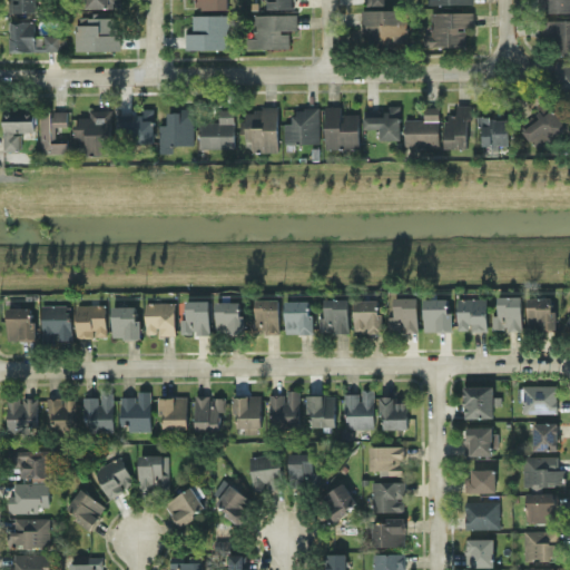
[(8,0),(9,11),(37,11),(36,0),(8,0)]
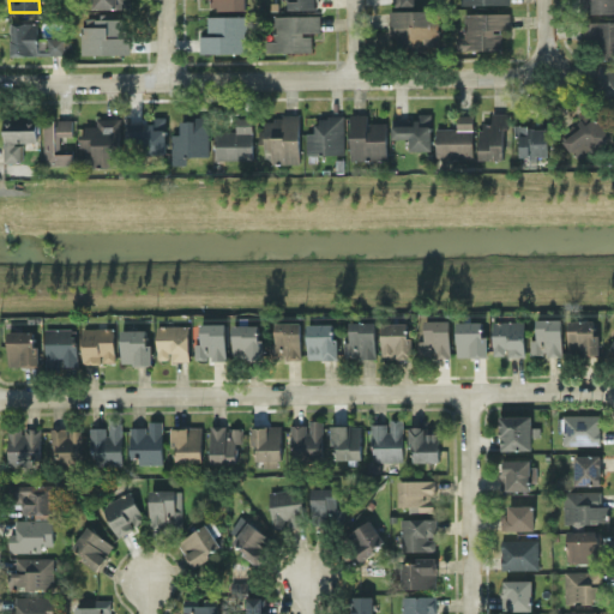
[(613,0),(582,0),(582,12),(613,11),(613,0)]
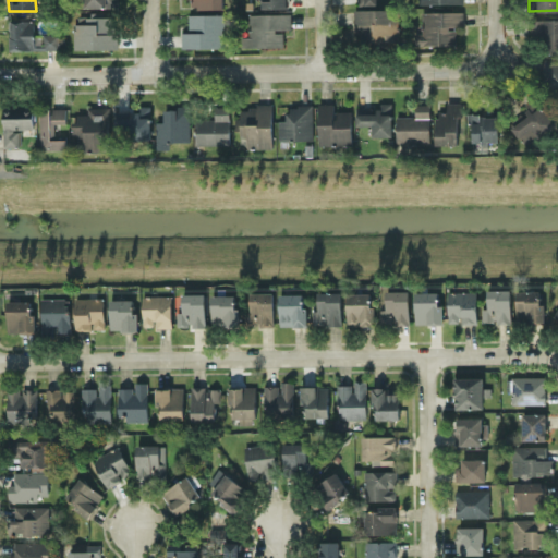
[(355,9),(355,43),(397,41),(396,8),(355,9)]
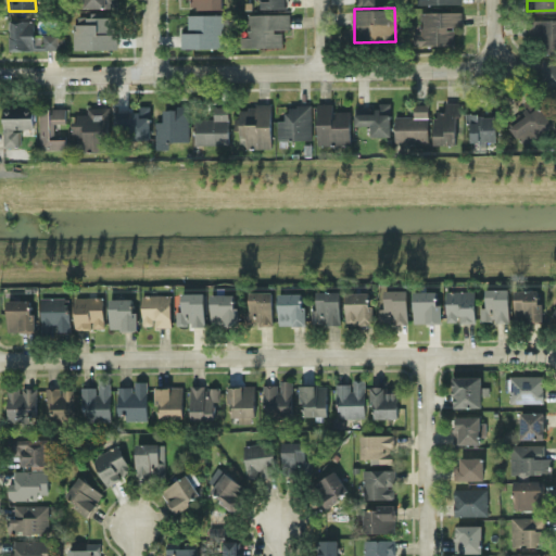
[(419,11),(420,33),(413,33),(413,46),(454,45),(454,25),(462,25),(462,11),(419,11)]
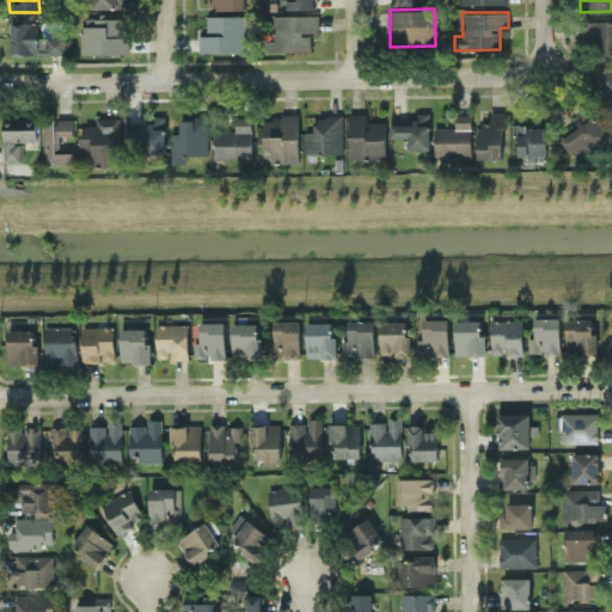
[(83,54),(121,53),(120,13),(101,13),(101,17),(81,18),(83,54)]
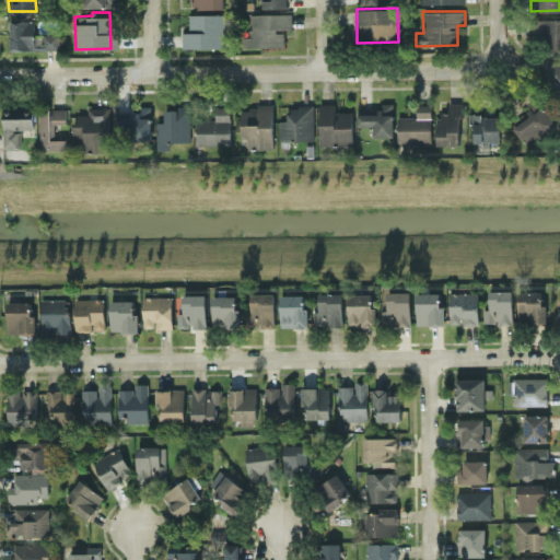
[(249,13),(249,36),(242,36),(243,47),(284,46),(283,28),(292,28),(291,12),(249,13)]
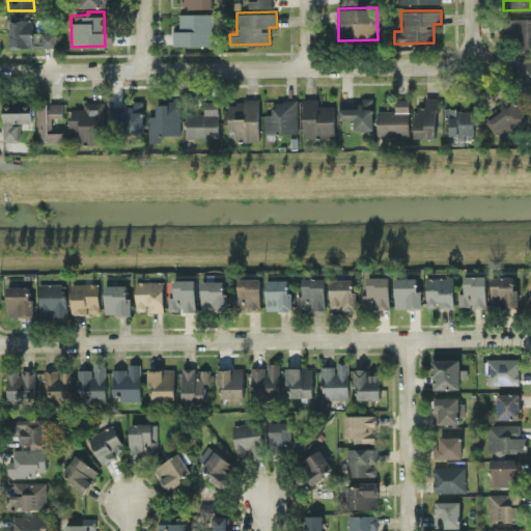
[(178,14),(179,29),(172,29),(172,46),(214,45),(213,12),(178,14)]
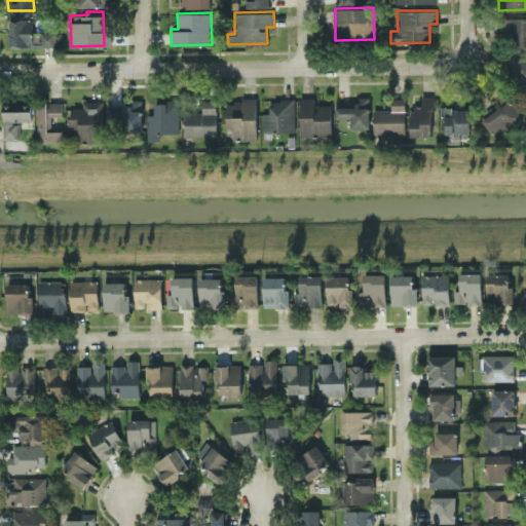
[(525,16),(506,17),(508,50),(525,49),(525,16)]
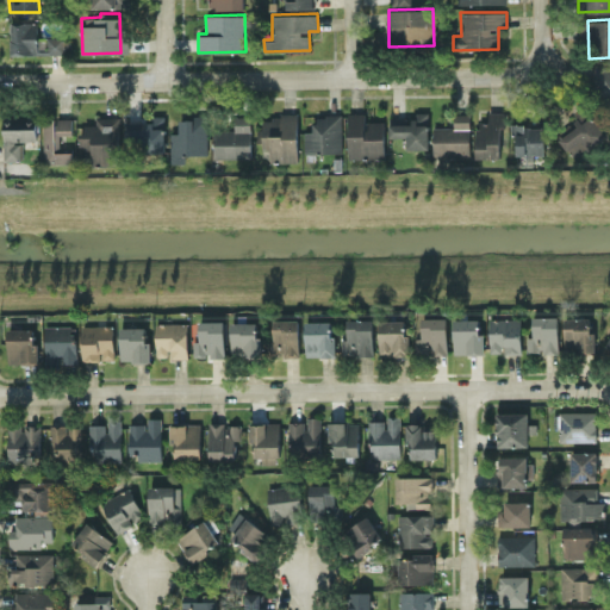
[(37,20),(10,20),(11,55),(64,54),(64,36),(38,37),(37,20)]
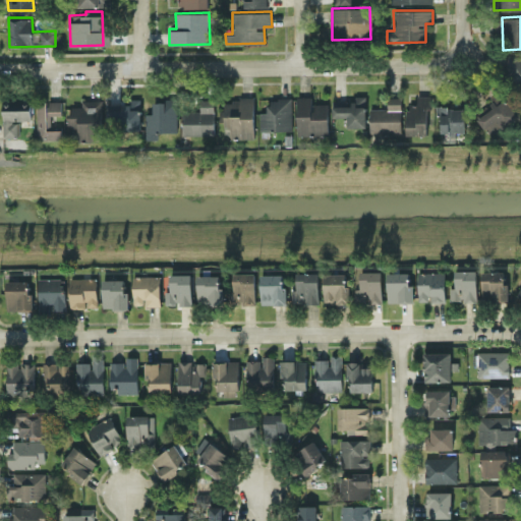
[(520,90),(520,56),(507,55),(506,79),(518,79),(518,90),(520,90)]
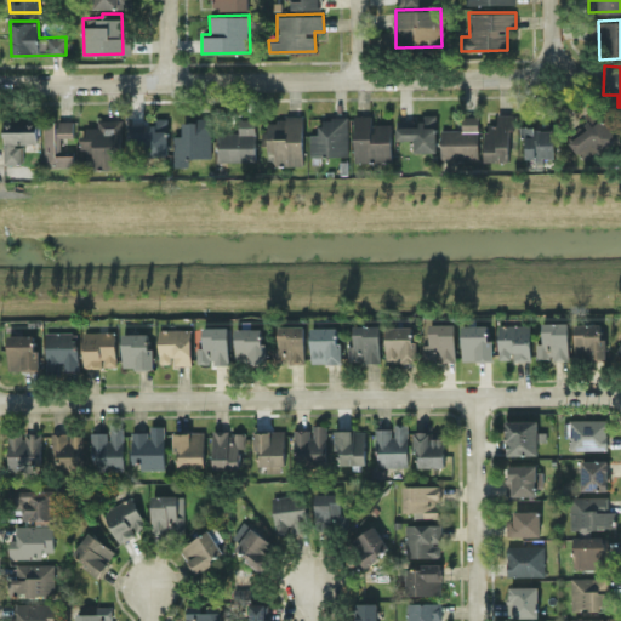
[(585,161),(616,138),(594,107),(581,117),(588,126),(569,141),(585,161)]
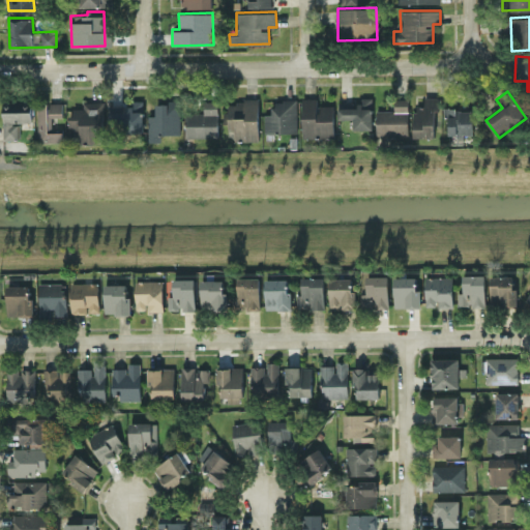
[(357,100),(337,101),(339,119),(353,118),(353,129),(373,128),(372,96),(357,97),(357,100)]
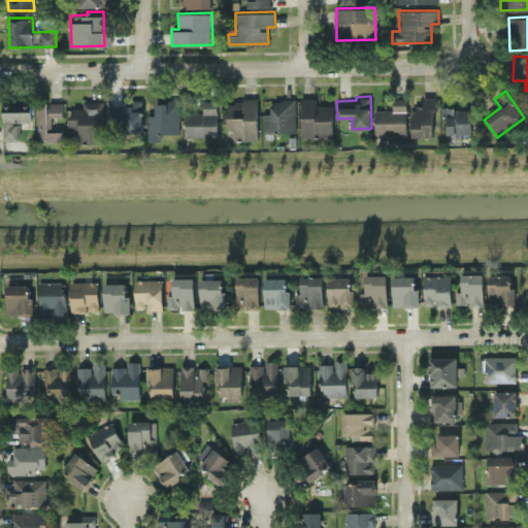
[(413,136),(432,136),(432,110),(437,110),(437,96),(423,96),(423,105),(413,105),(413,136)]
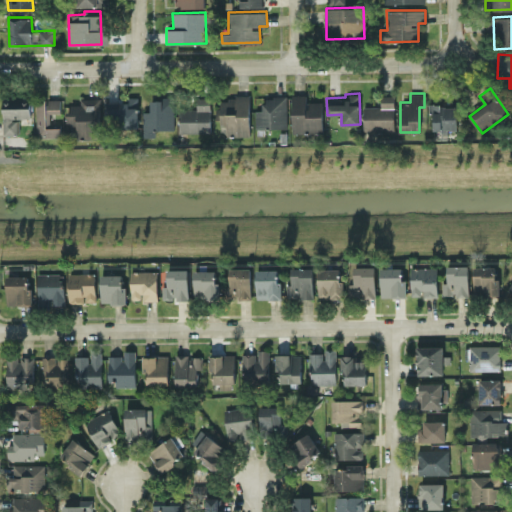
[(292,133),(323,132),(322,101),(306,101),(306,94),(291,94),(292,133)]
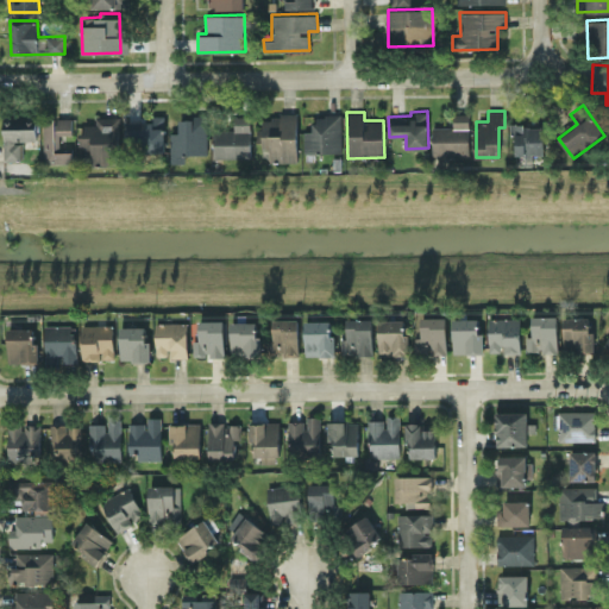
[(433,126),(433,155),(470,154),(469,113),(452,114),(452,126),(433,126)]
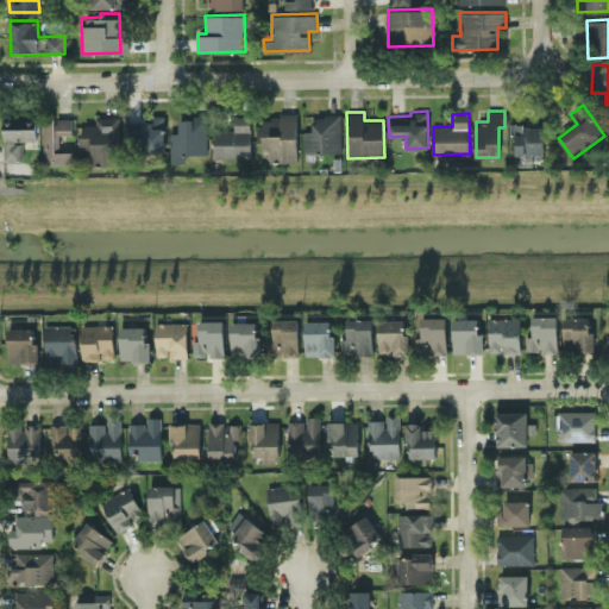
[(4,159),(23,159),(22,140),(36,139),(36,114),(2,115),(4,159)]
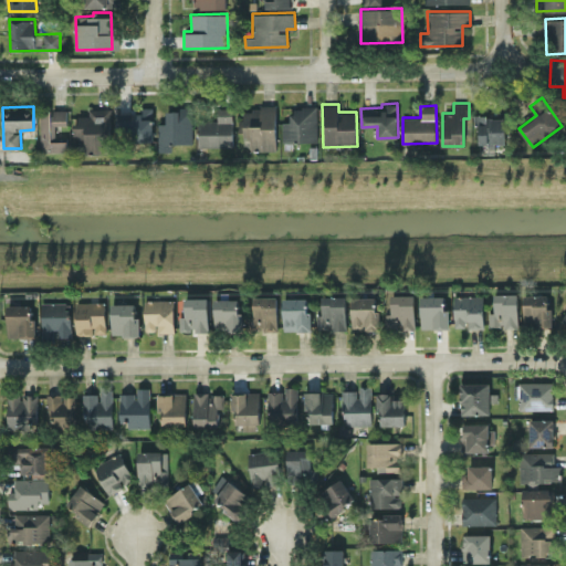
[(242,107),(243,138),(250,138),(251,150),(276,149),(275,106),(242,107)]
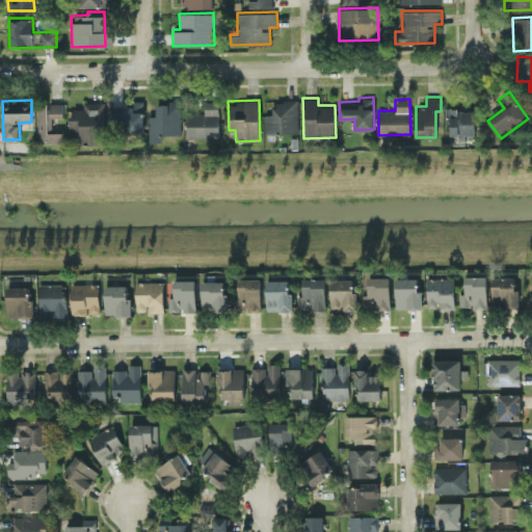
[(298,100),(273,100),(273,113),(265,113),(265,133),(298,133),(298,100)]
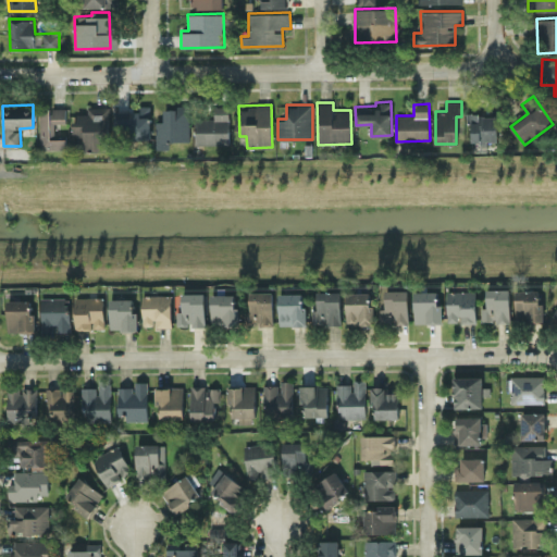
[(110,151),(110,106),(87,106),(87,113),(75,113),(75,134),(83,133),(83,151),(110,151)]
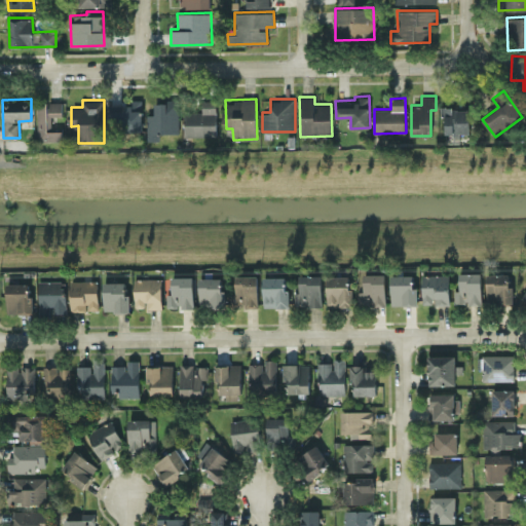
[(142,130),(142,100),(126,100),(126,110),(109,110),(110,132),(142,130)]
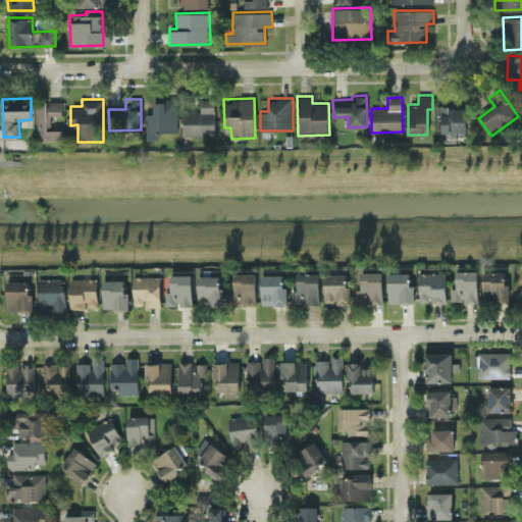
[(184,110),(183,135),(215,136),(215,99),(201,99),(201,110),(184,110)]
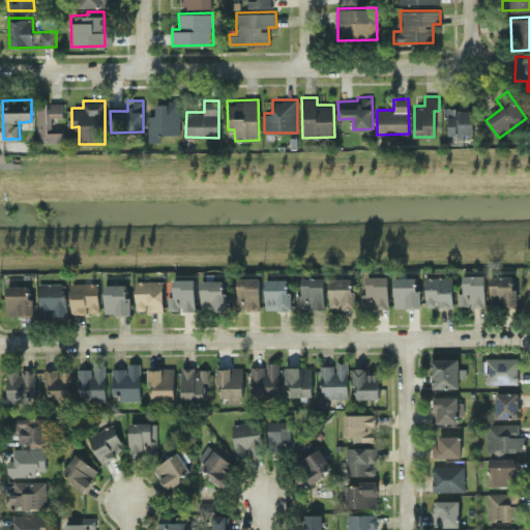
[(38,142),(63,142),(63,128),(53,128),(53,117),(63,117),(63,101),(37,102),(38,142)]
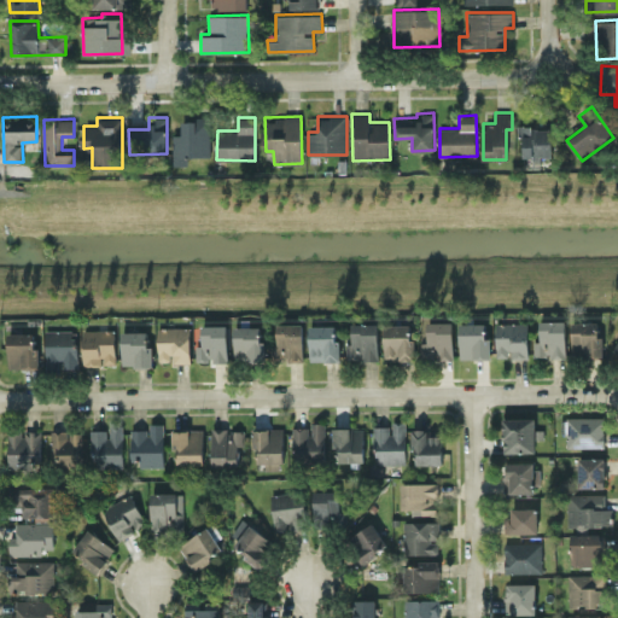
[(173,134),(174,158),(210,158),(210,118),(181,118),(181,134),(173,134)]
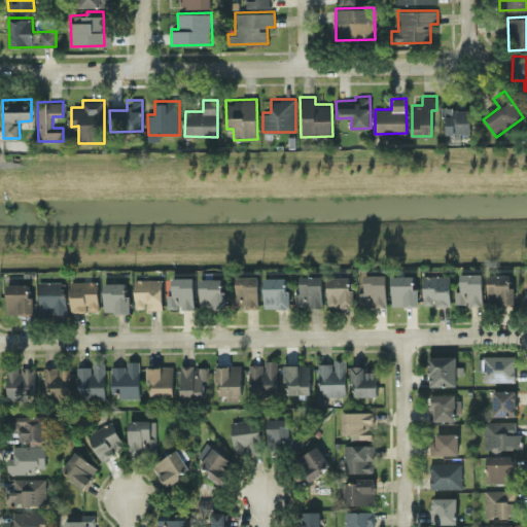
[(471,108),(445,107),(444,134),(471,135),(471,108)]
